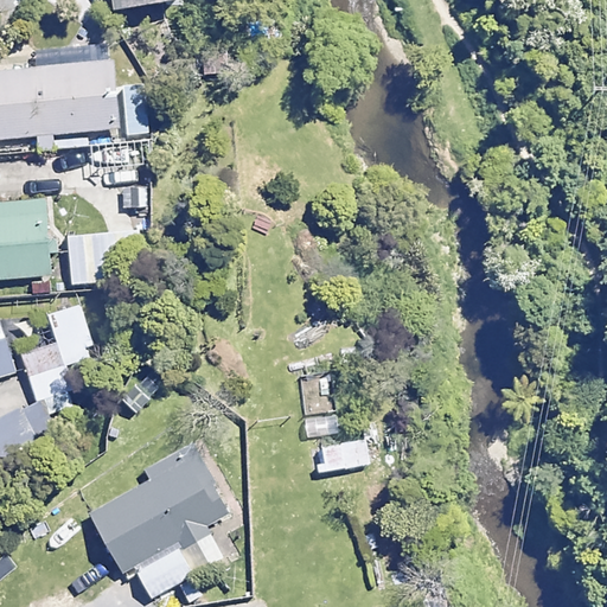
[(0,136),(32,136),(32,152),(53,151),(52,131),(116,128),(114,49),(23,52),(23,70),(0,70),(0,136)]
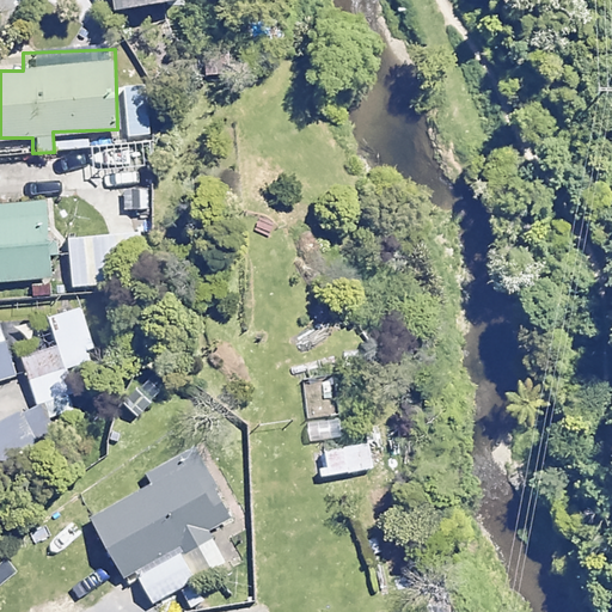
[(57,233),(48,233),(47,202),(0,203),(0,280),(50,277),(49,257),(59,256),(57,233)]
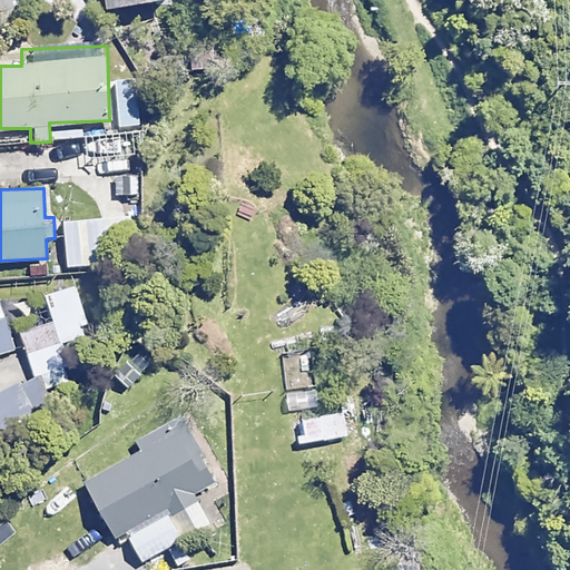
[(136,263),(133,215),(64,220),(67,267),(136,263)]
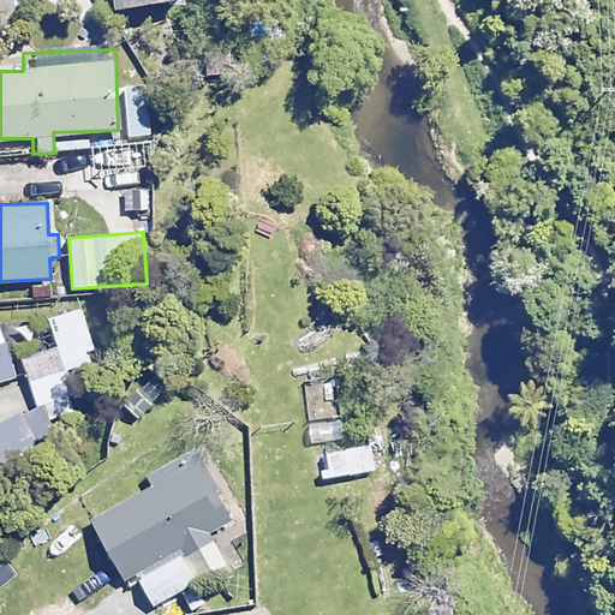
[(49,317),(60,347),(22,360),(40,415),(109,390),(100,363),(81,306),(49,317)]
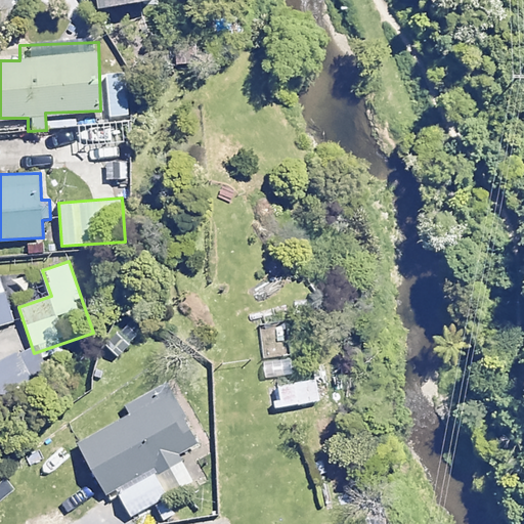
[(0,296),(0,326),(14,323),(7,294),(0,296)]
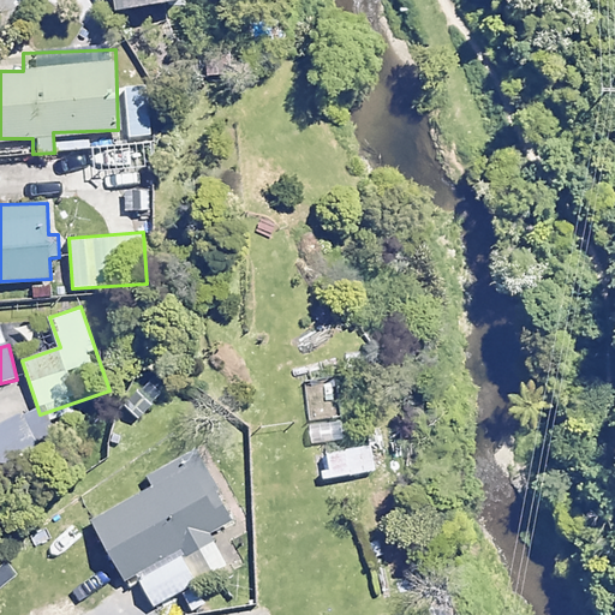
[(375,470),(371,443),(323,451),(327,477),(375,470)]
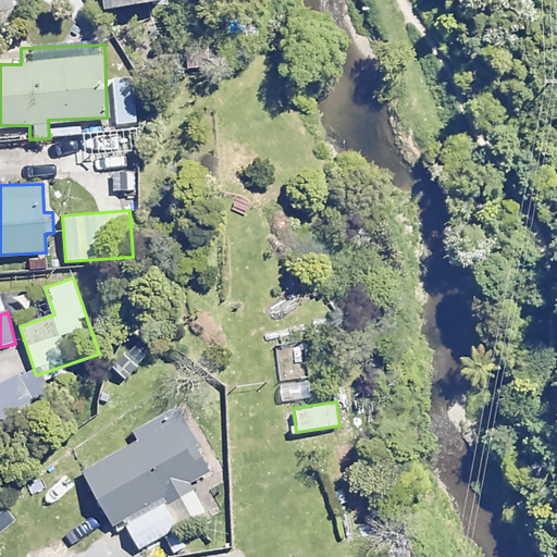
[(210,470),(177,415),(83,471),(113,523),(122,518),(145,556),(211,518),(189,482),(210,470)]
